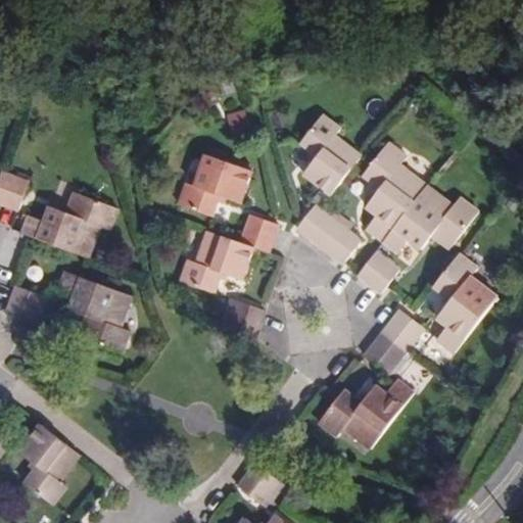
[(318,157),(315,161),(304,174),(331,195),(363,155),(337,135),(342,128),(324,114),(300,143),(314,153),(318,157)]
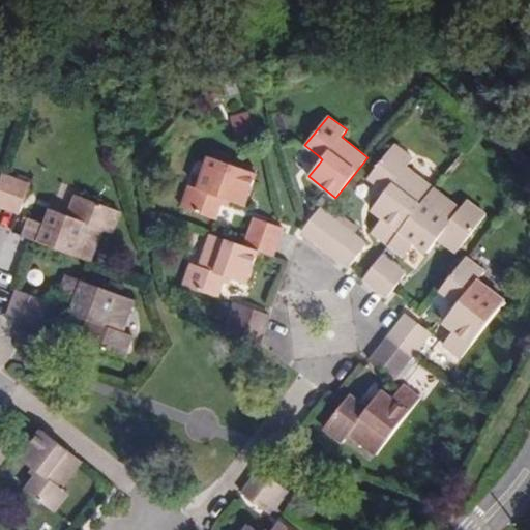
[(385,193),(382,198),(372,210),(383,218),(372,232),(405,258),(415,243),(428,253),(434,243),(438,239),(443,242),(457,254),(487,215),(467,200),(460,209),(407,168),(414,159),(394,144),(367,179),(381,188),(385,193)]
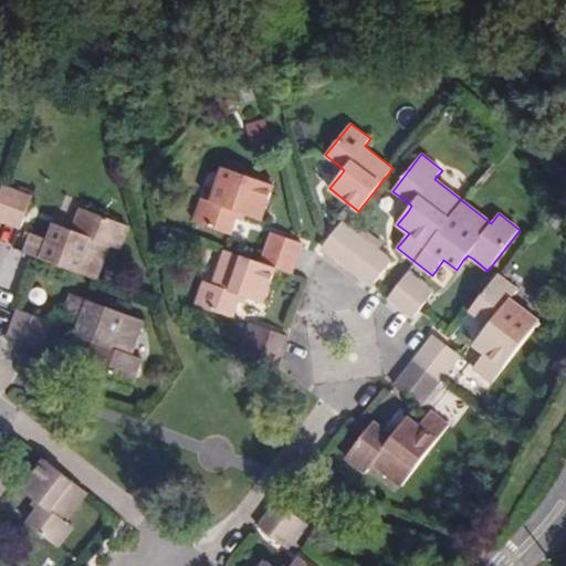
[(335,171),(341,175),(344,170),(339,166),(335,171)]
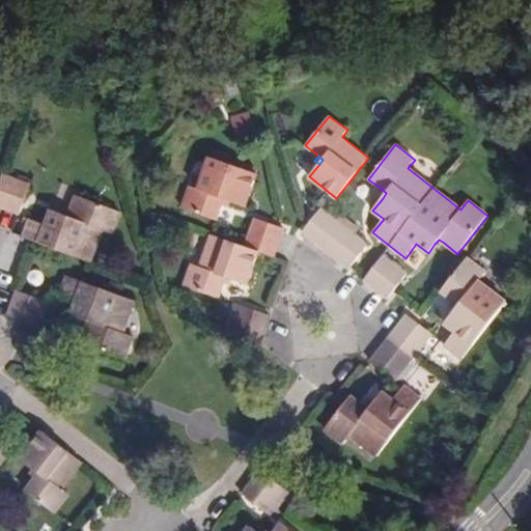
[(257,174),(210,158),(199,190),(190,187),(183,208),(217,221),(224,201),(246,208),(257,174)]
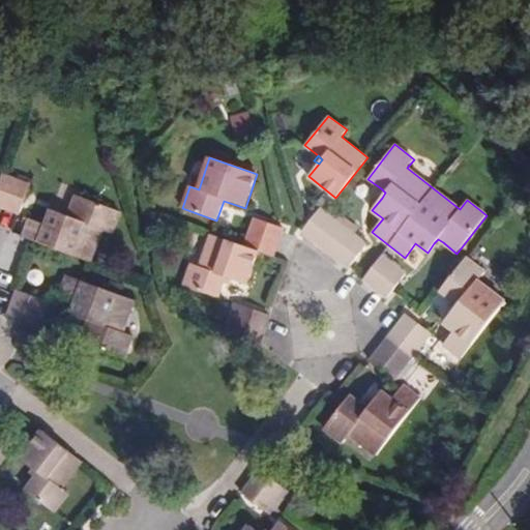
[(31,185),(2,174),(0,179),(0,206),(20,214),(31,185)]
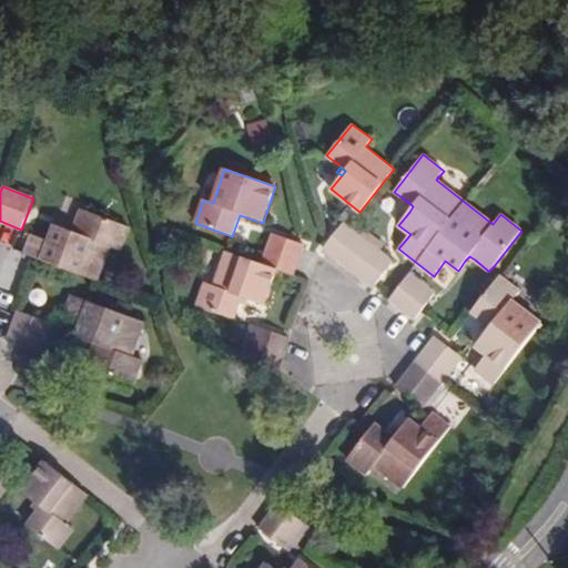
[(404,208),(409,212),(413,206),(408,202),(404,208)]
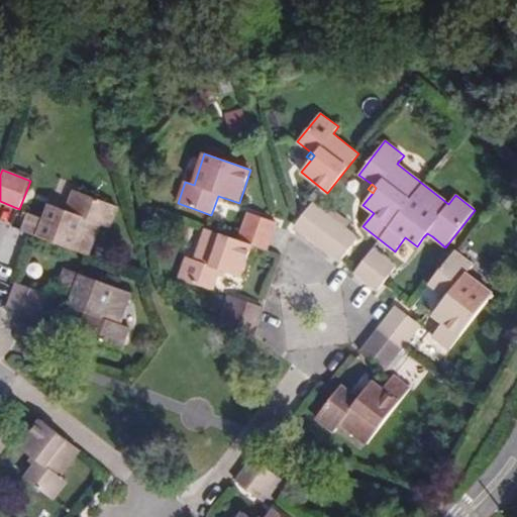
[(118,207),(74,190),(67,210),(50,204),(44,219),(29,213),(22,231),(89,255),(100,225),(109,229),(118,207)]
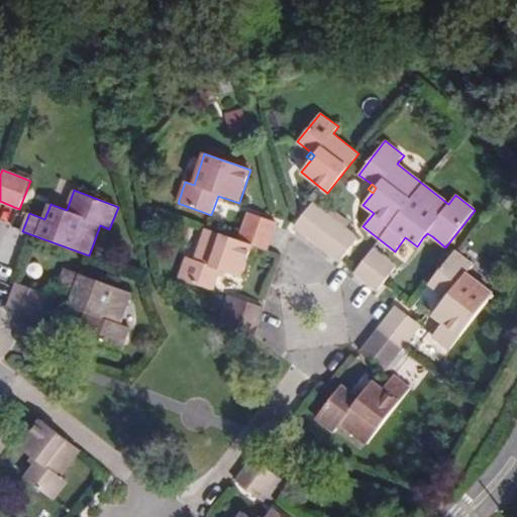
[(294,226),(340,263),(358,238),(313,202),(294,226)]
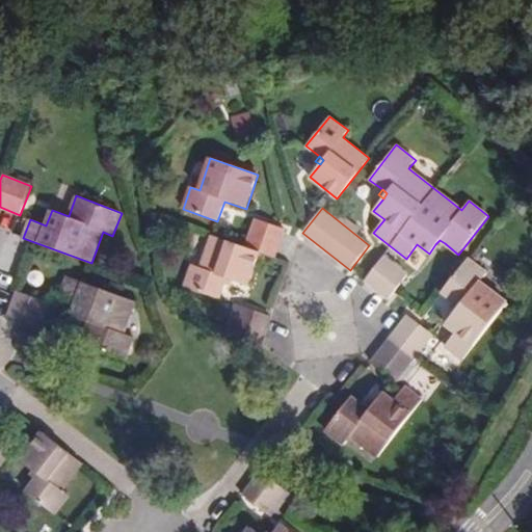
[(245,246),(261,253),(275,258),(286,230),(256,218),(245,246)]
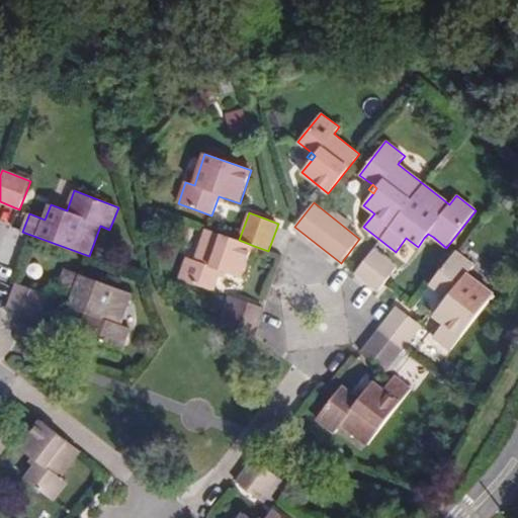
[(243,278),(254,246),(239,240),(207,229),(195,261),(187,258),(180,279),(213,290),(221,271),(243,278)]
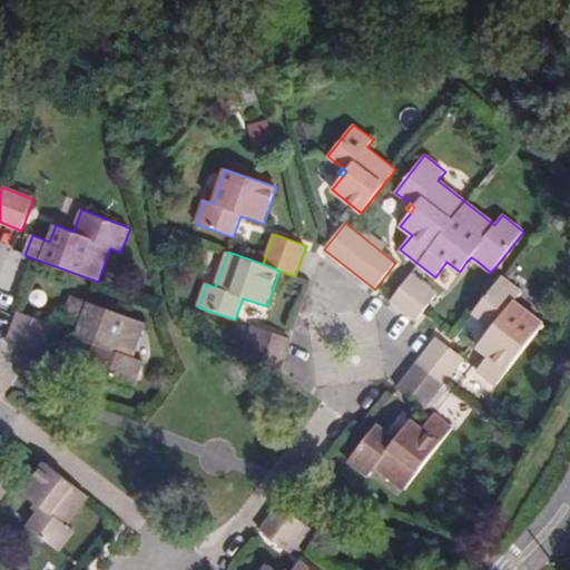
[(471,257),(467,262),(472,266),(477,261),(471,257)]
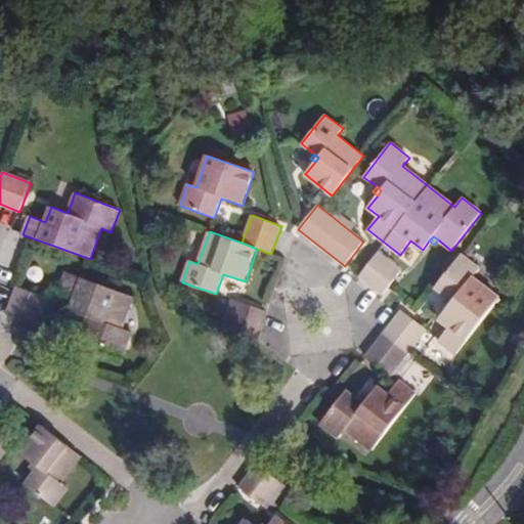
[(358,276),(383,295),(401,271),(377,253),(358,276)]
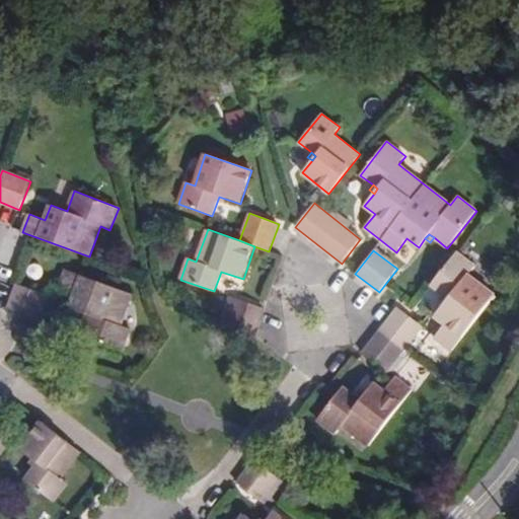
[(430,285),(443,295),(448,299),(444,304),(434,316),(445,324),(434,339),(451,352),(496,295),(469,275),(475,267),(456,251),(430,285)]
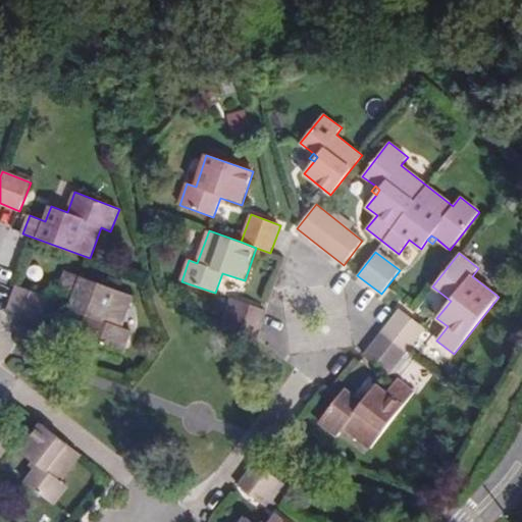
[(133,296),(65,271),(59,290),(76,296),(71,310),(86,315),(77,336),(123,353),(132,331),(121,327),(133,296)]
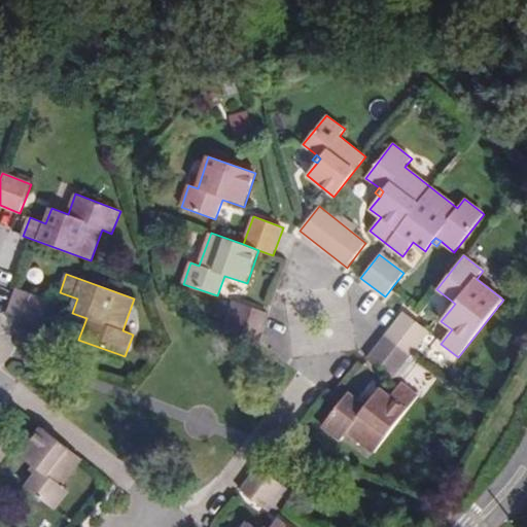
[(46,300),(18,288),(7,317),(36,327),(46,300)]
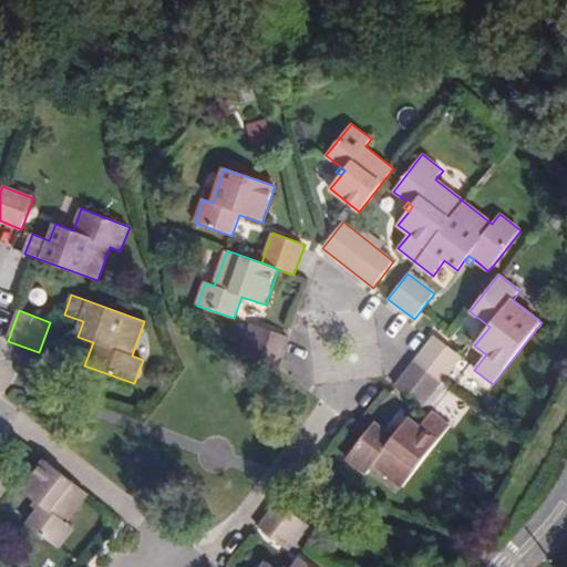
[(490,327),(484,322),(480,328),(485,332),(490,327)]
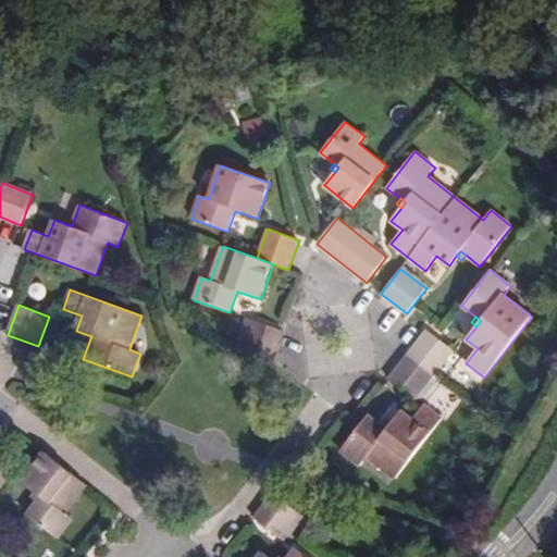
[(284,332),(254,321),(244,350),(274,361),(284,332)]
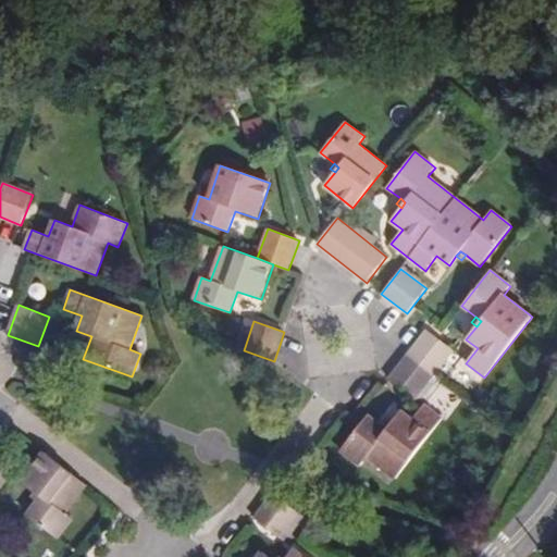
[(388,380),(415,399),(453,350),(426,330),(388,380)]
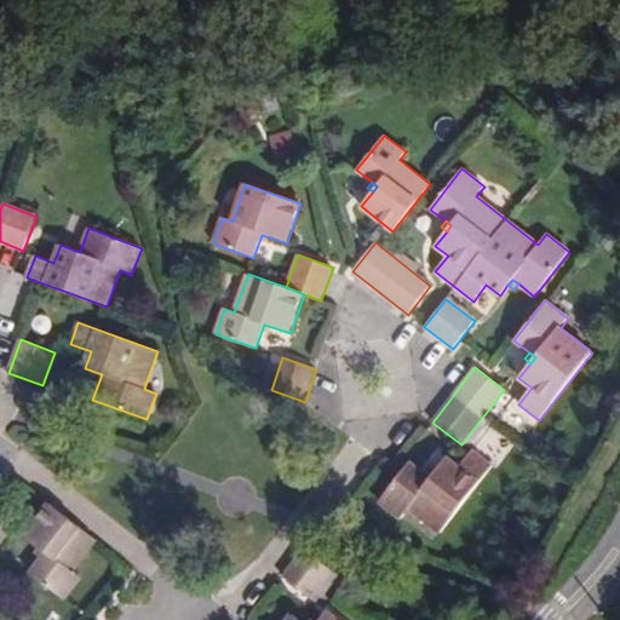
[(430,478),(424,474),(409,461),(378,501),(401,520),(408,510),(440,533),(492,466),(471,451),(459,466),(447,457),(435,472),(430,478)]
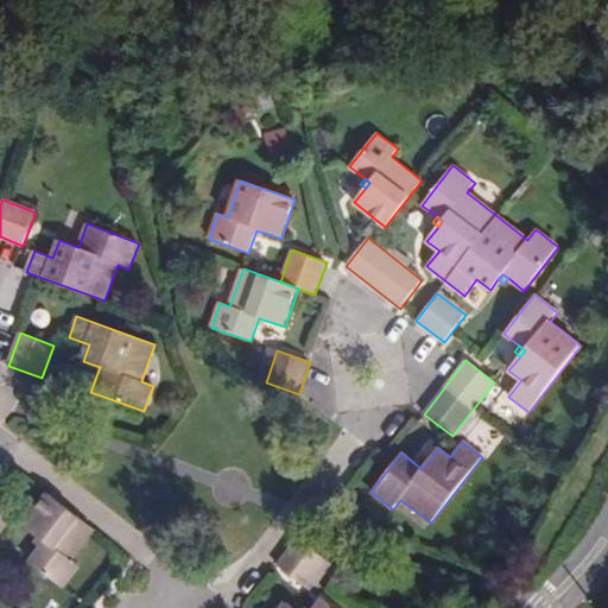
[(420,460),(416,464),(422,469),(426,463),(420,460)]
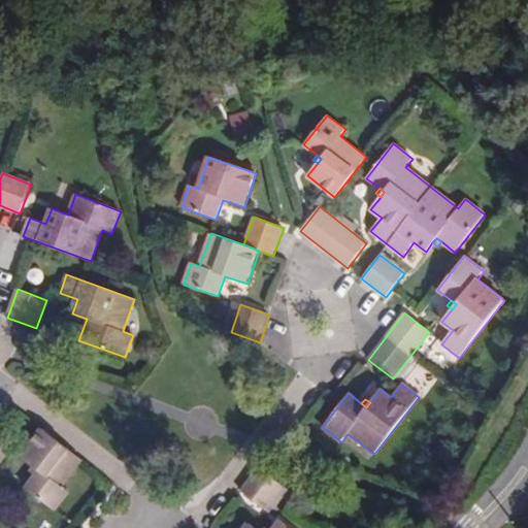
[(38,471),(35,476),(25,489),(54,510),(69,491),(62,487),(83,460),(42,429),(21,457),(34,467),(38,471)]
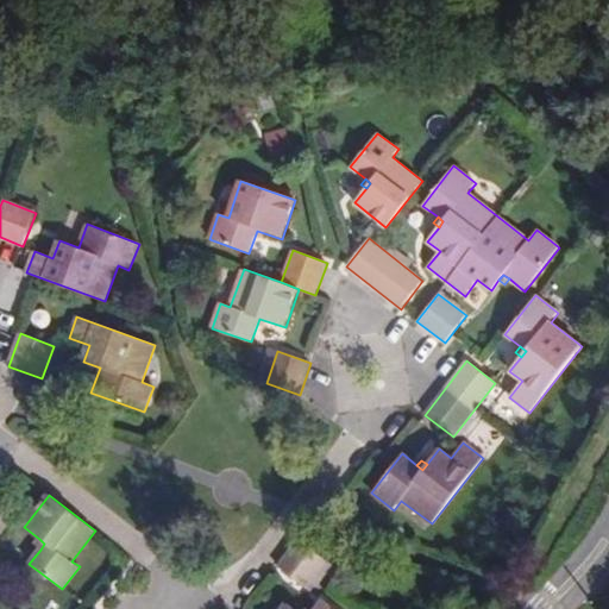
[(0,533),(16,514),(0,502),(0,533)]
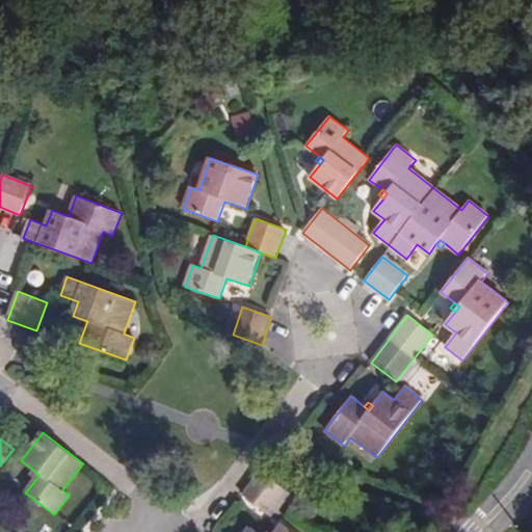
[(30,476),(35,480),(38,475),(34,471),(30,476)]
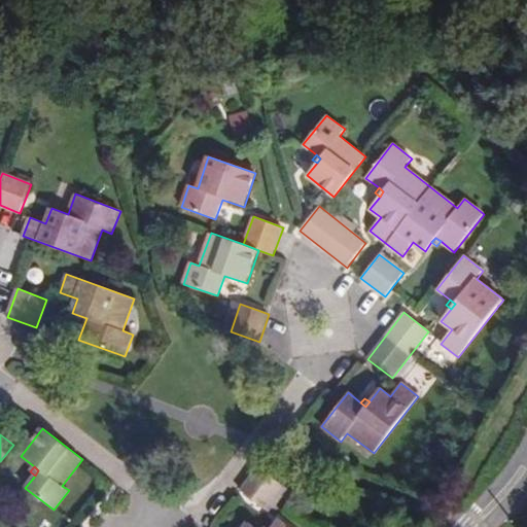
[(282,486),(258,467),(240,490),(264,508),(282,486)]
